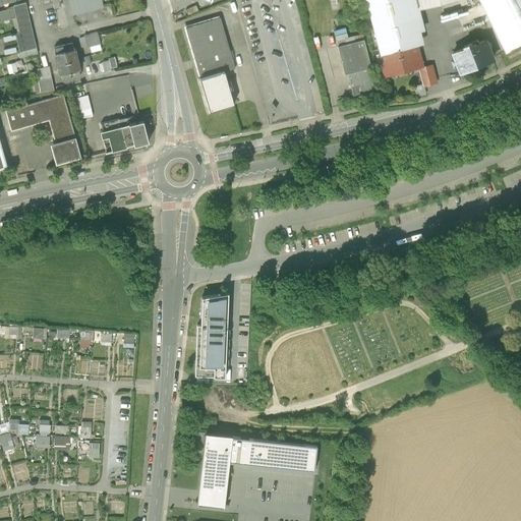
[(68,0),(72,14),(103,7),(101,0),(68,0)]
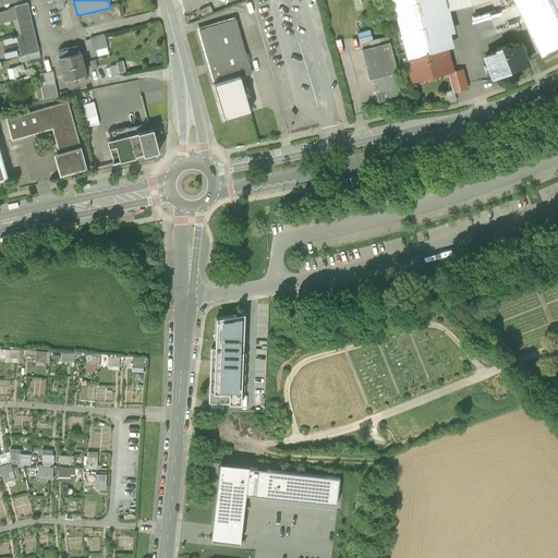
[(391,0),(412,79),(450,69),(445,48),(453,46),(450,34),(455,32),(448,7),(472,0),(391,0)]
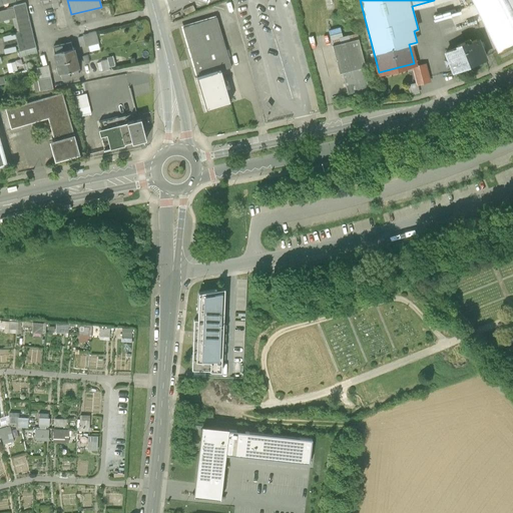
[(512,0),(472,0),(497,51),(512,43),(512,0)]
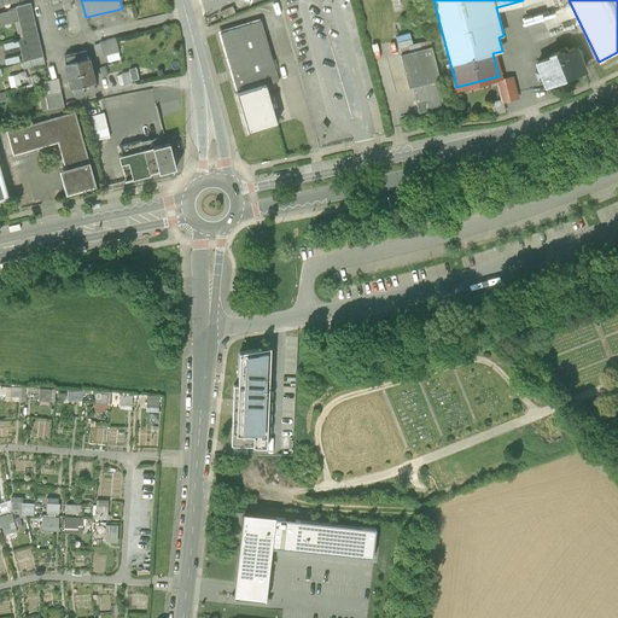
[(42,57),(30,3),(16,6),(18,21),(13,22),(23,62),(42,57)]
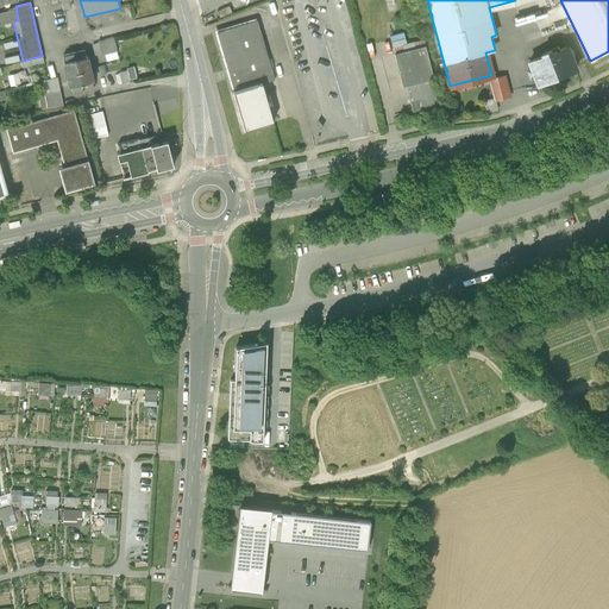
[(257,20),(217,32),(245,130),(272,121),(262,85),(274,81),(257,20)]
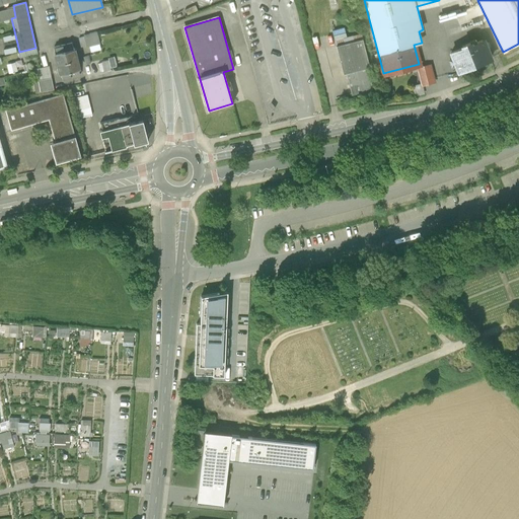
[(88,51),(100,48),(95,30),(83,33),(88,51)]
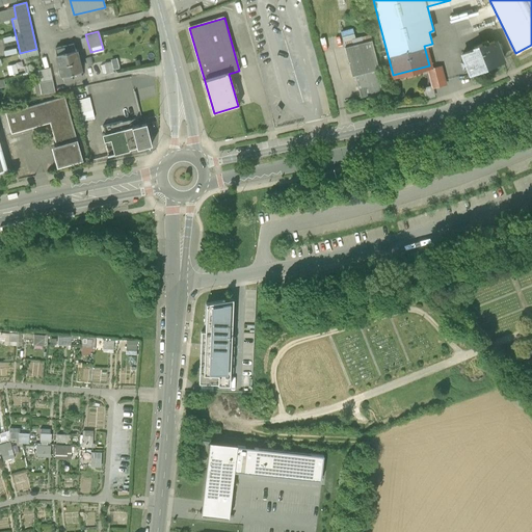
[(371,40),(344,47),(351,76),(353,75),(360,98),(381,91),(376,70),(378,69),(371,40)]
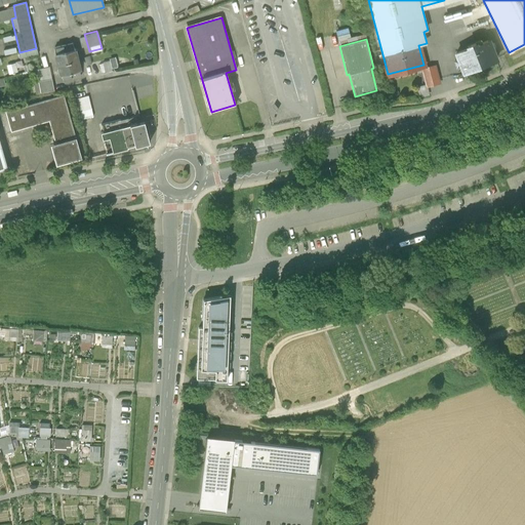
[(460,66),(463,72),(495,59),(491,47),(490,47),(487,40),(476,45),(475,43),(468,46),(468,48),(455,53),(458,59),(454,62),(456,67),(460,66)]
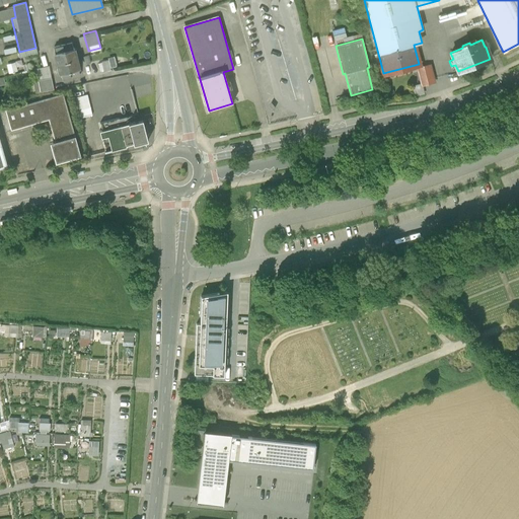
[(71,43),(63,45),(67,61),(76,58),(74,48),(73,49),(71,43)]
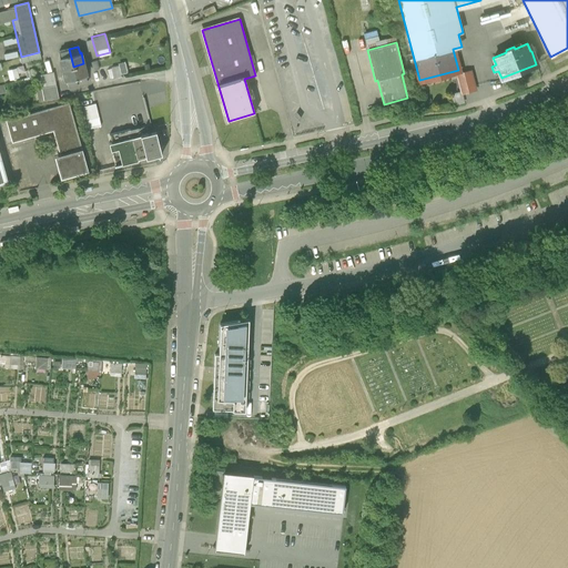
[(62,69),(73,67),(69,49),(59,51),(61,58),(59,58),(62,69)]
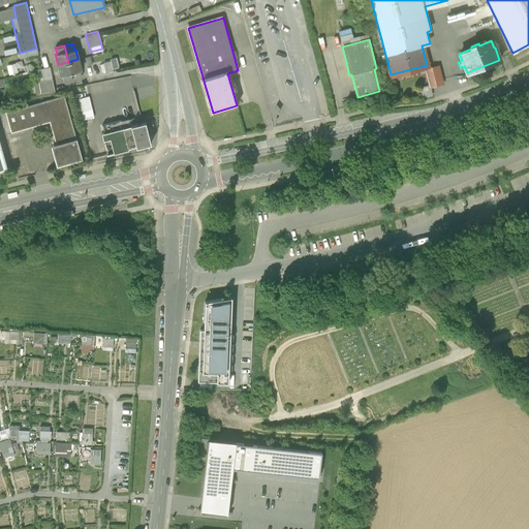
[(21,59),(38,54),(36,49),(20,53),(19,53),(21,59)]
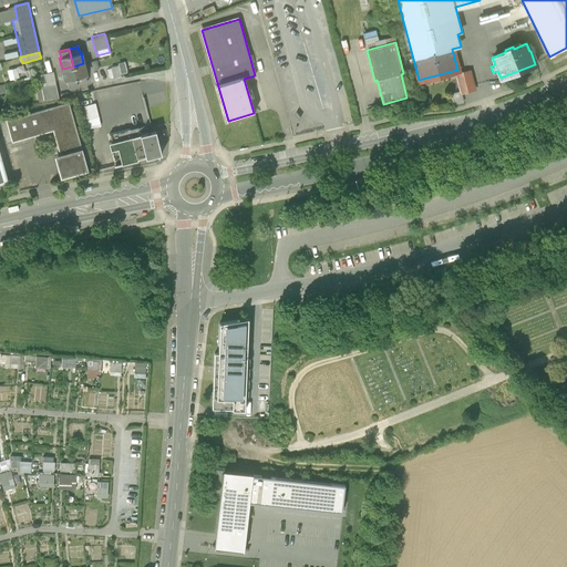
[(83,63),(73,66),(78,83),(86,81),(85,75),(86,74),(83,63)]
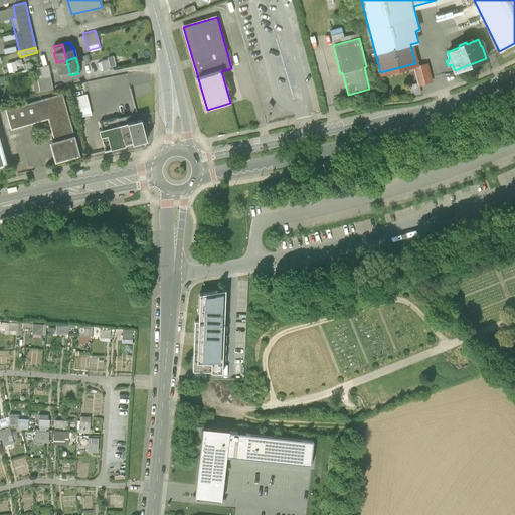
[(61,78),(70,75),(66,60),(56,62),(58,72),(59,72),(61,78)]
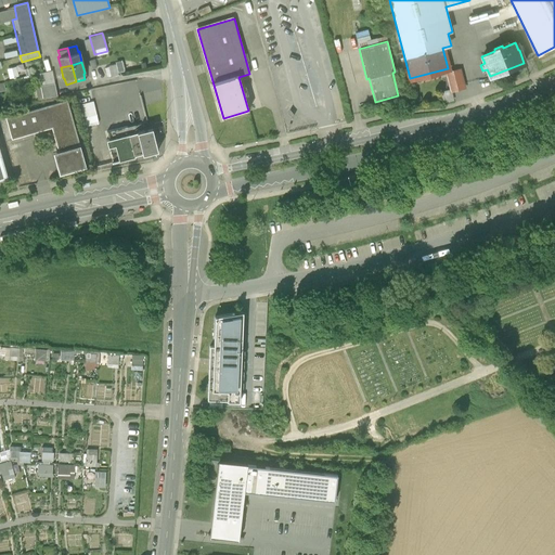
[(463,86),(459,68),(447,72),(451,89),(463,86)]
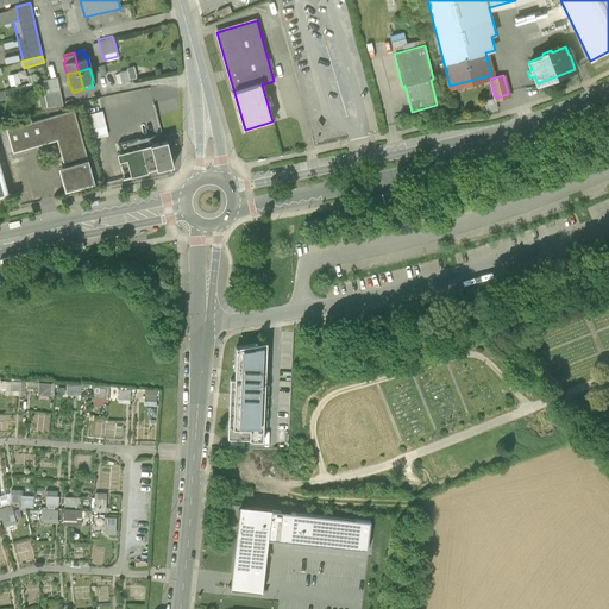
[(63,105),(57,79),(42,81),(45,93),(38,95),(41,110),(63,105)]
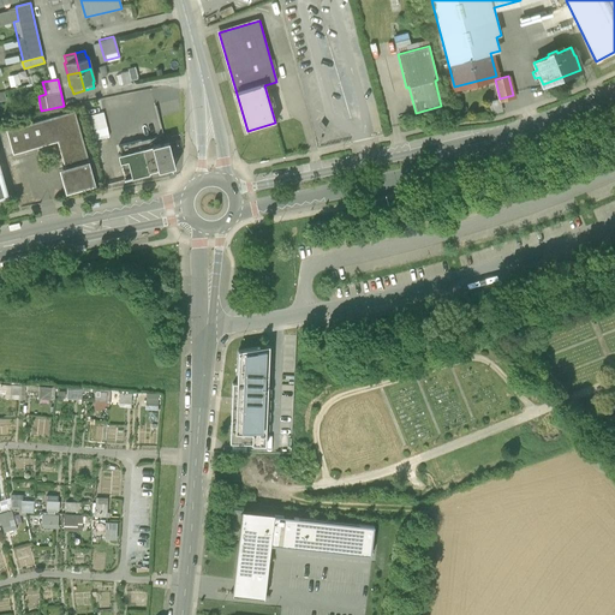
[(100,99),(85,102),(96,138),(109,135),(100,99)]
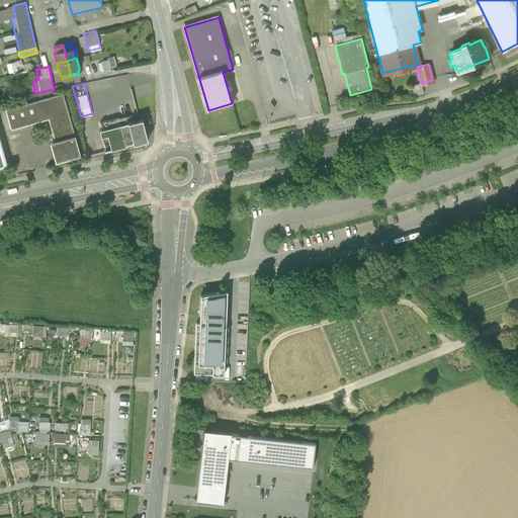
[(423,92),(421,83),(409,86),(412,95),(423,92)]
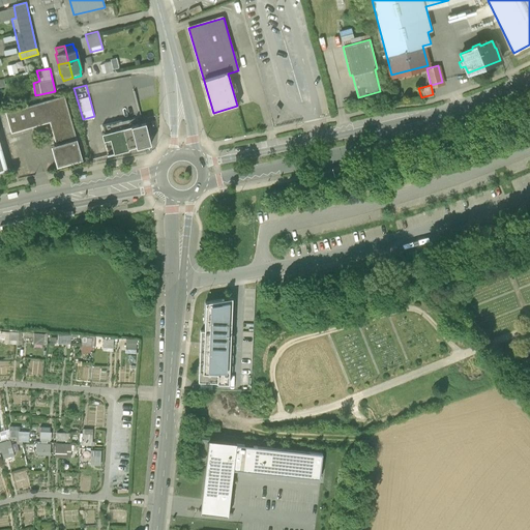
[(64,95),(5,112),(11,133),(49,122),(55,145),(51,146),(57,167),(82,159),(64,95)]
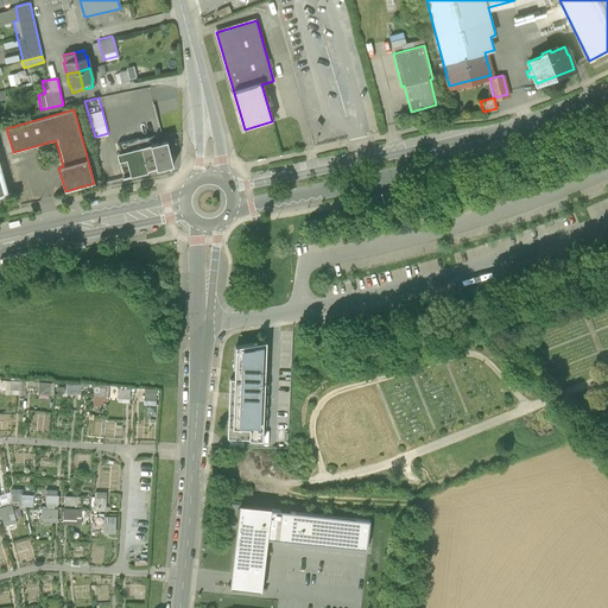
[(150,144),(147,135),(116,144),(118,152),(116,152),(122,177),(172,165),(166,139),(150,144)]
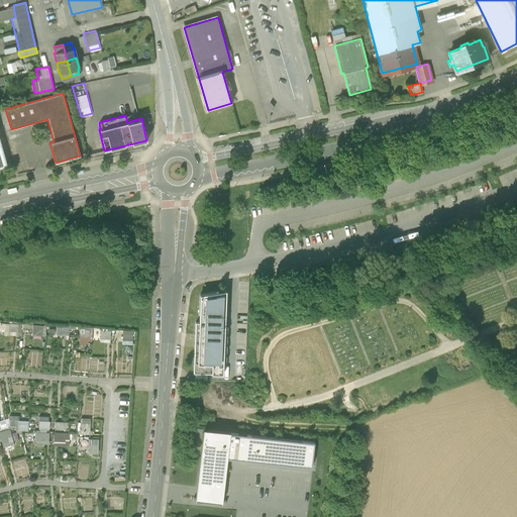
[(226,291),(200,295),(199,322),(195,322),(193,374),(223,375),(225,324),(222,324),(222,315),(225,315),(226,291)]
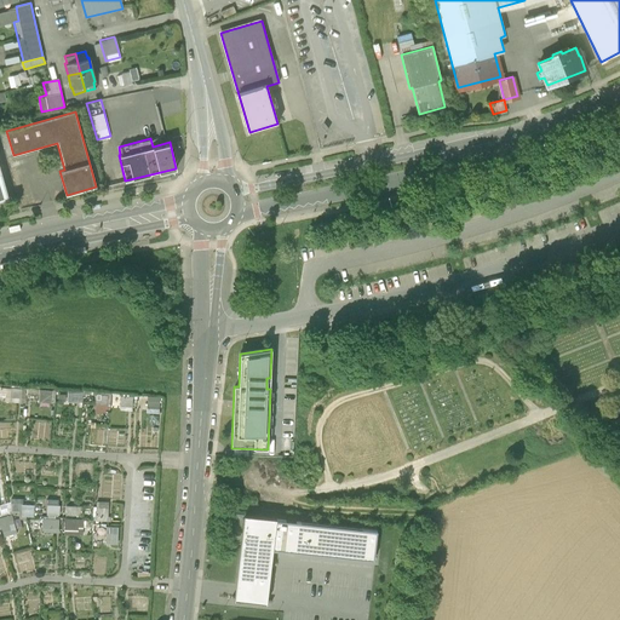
[(93,395),(93,411),(110,411),(110,405),(133,405),(133,395),(93,395)]
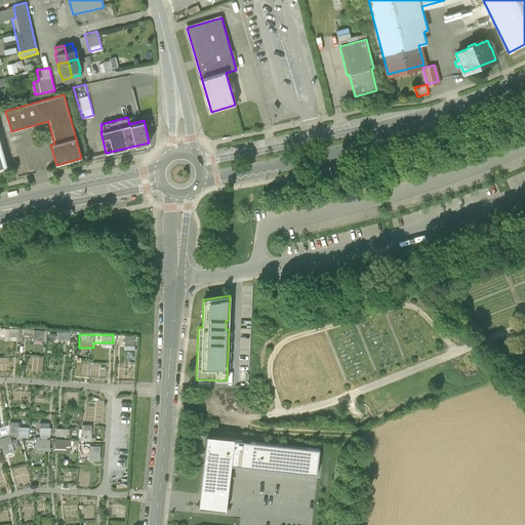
[(134,349),(134,335),(123,335),(123,348),(134,349)]
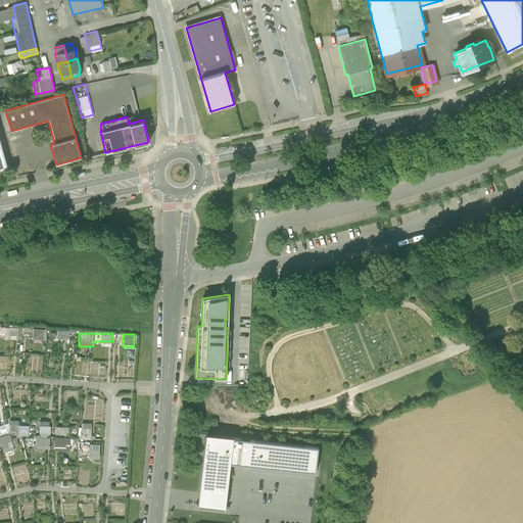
[(8,430),(17,431),(18,420),(8,420),(8,430)]
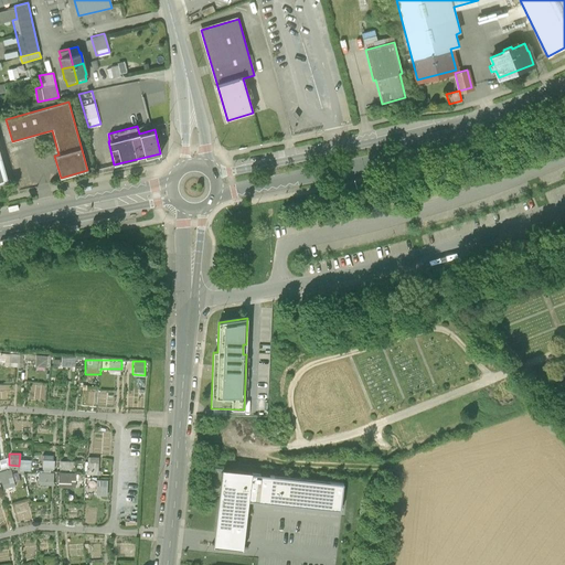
[(55,472),(55,459),(41,459),(41,471),(55,472)]
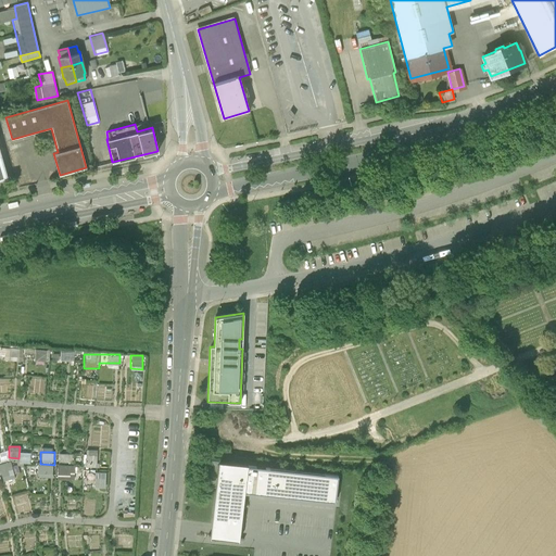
[(57,463),(72,463),(72,453),(57,453),(57,463)]
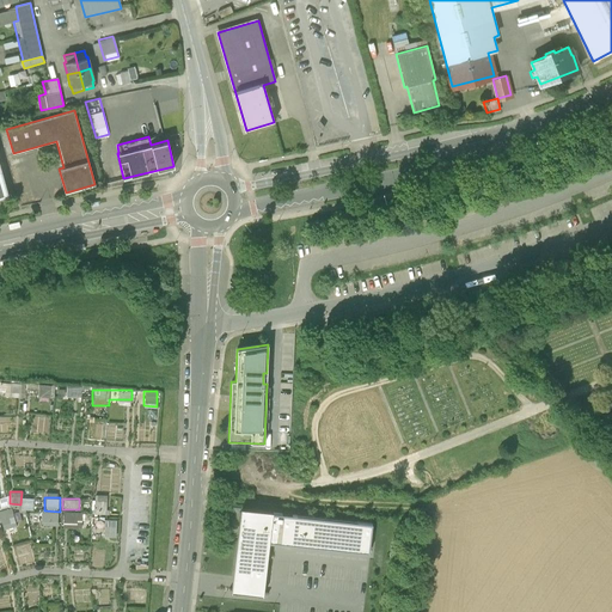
[(0,528),(0,530),(16,526),(11,507),(0,508),(0,528)]
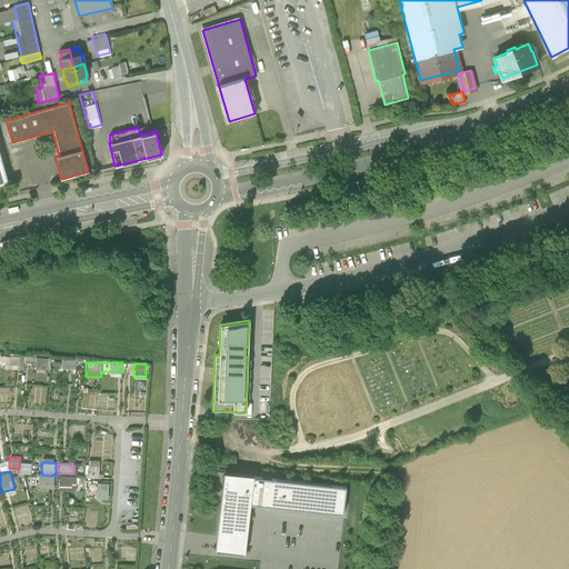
[(253,476),(223,472),(216,542),(215,550),(245,555),(246,546),(250,505),(343,515),(346,488),(253,477),(253,476)]
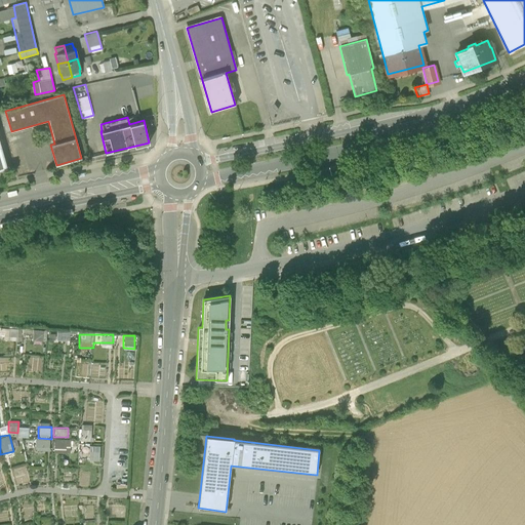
[(34,450),(49,450),(49,439),(34,438),(34,450)]
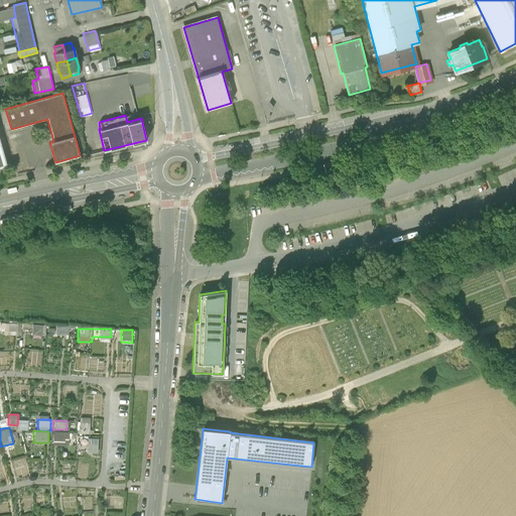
[(69,431),(52,430),(51,444),(68,444),(69,431)]
